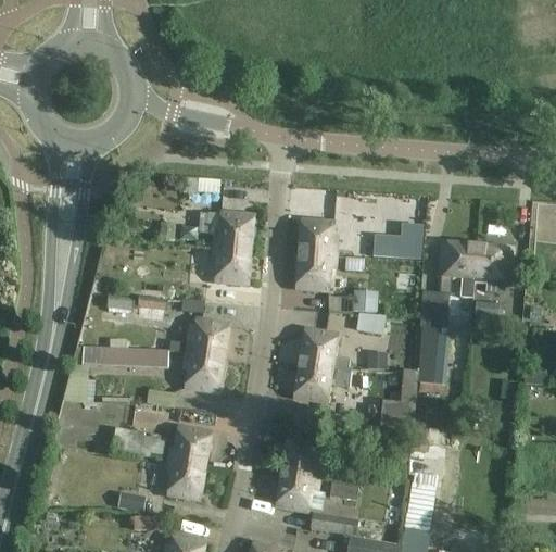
[(213,245),(251,248),(254,213),(220,210),(218,234),(214,234),(213,245)]
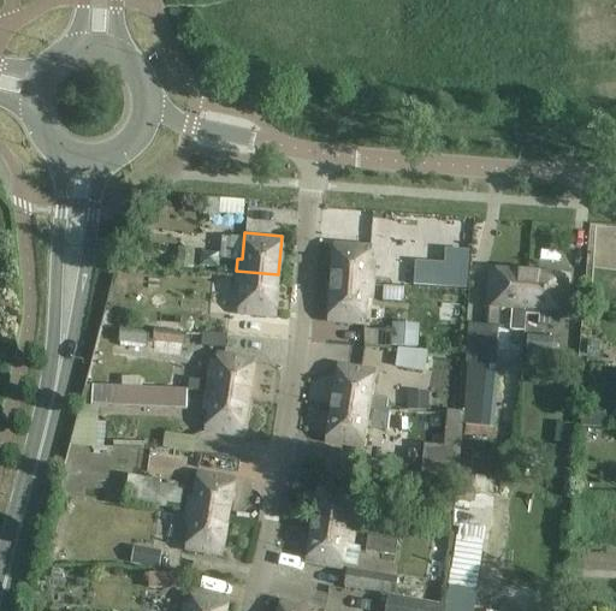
[(331,279),(372,283),(373,270),(368,270),(369,243),(333,241),(331,279)]
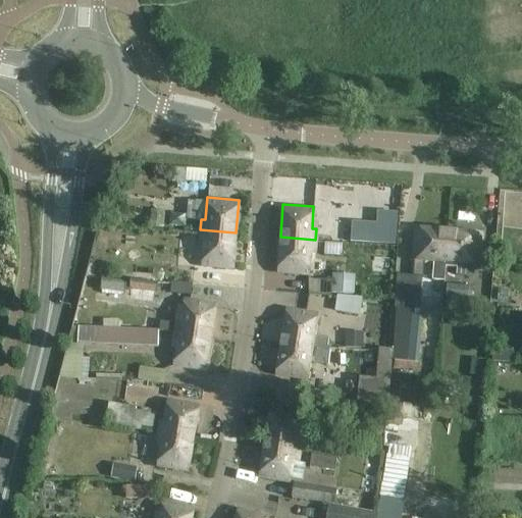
[(148,223),(163,224),(165,208),(149,207),(148,223)]
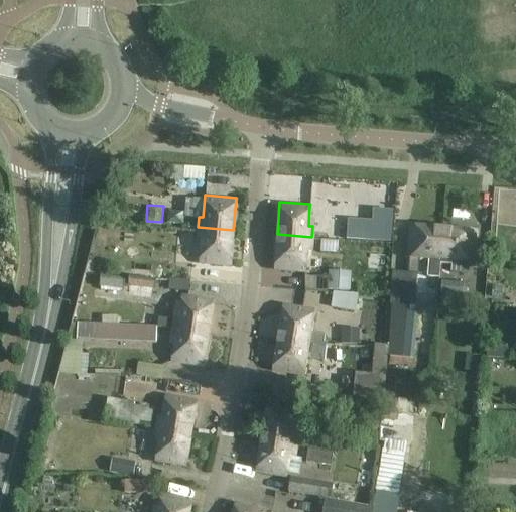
[(391,208),(374,207),(373,220),(349,218),(347,235),(388,238),(391,208)]
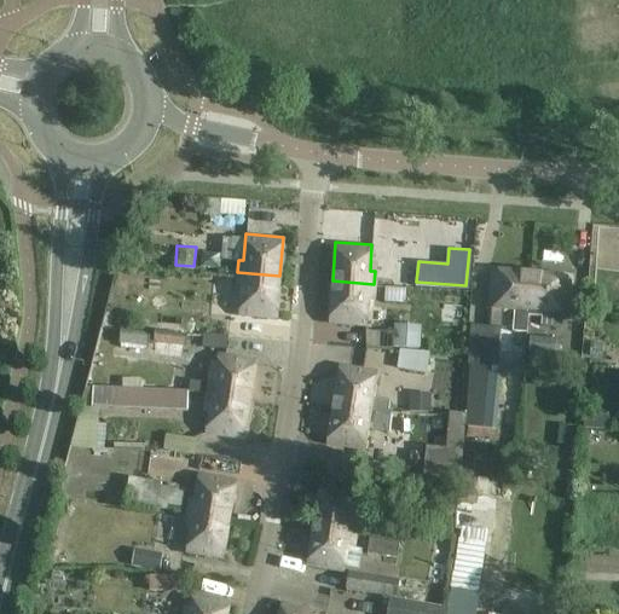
[(527,312),(528,312),(532,270),(492,267),(489,303),(515,306),(513,325),(526,326),(527,312)]
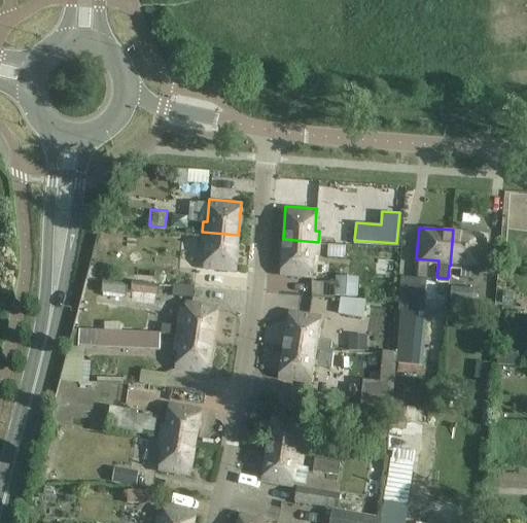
[(453,230),(450,266),(460,267),(460,263),(483,264),(485,233),(453,230)]
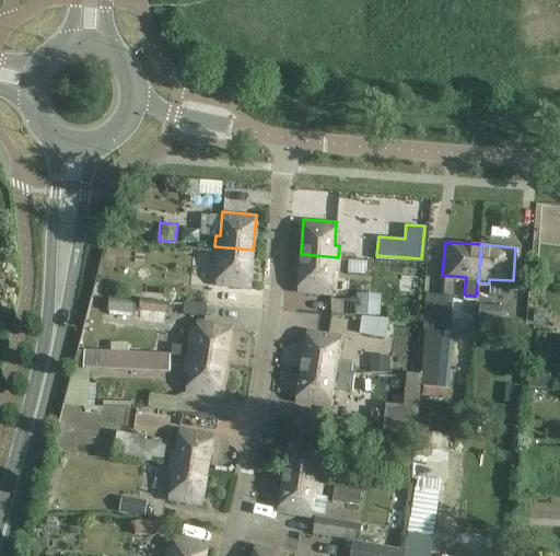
[(249,286),(253,250),(214,246),(213,258),(218,259),(217,282),(249,286)]
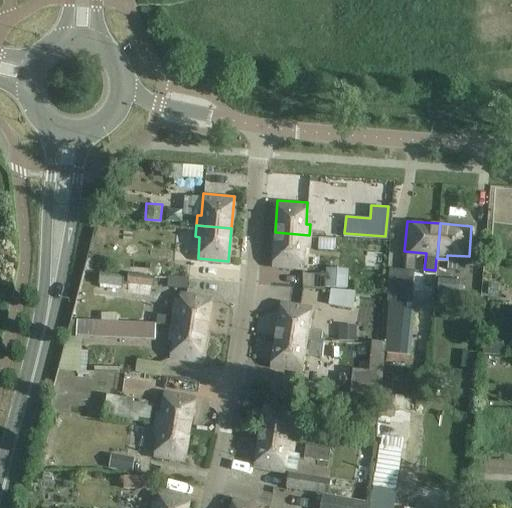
[(309,235),(275,232),(272,264),(302,267),(304,245),(309,246),(309,235)]
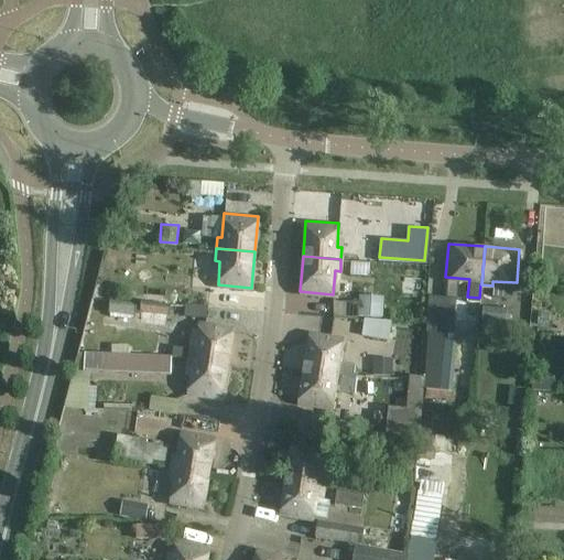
[(369,270),(389,272),(389,275),(426,276),(426,266),(389,265),(389,264),(375,262),(357,260),(351,260),(350,271),(369,273),(369,270)]
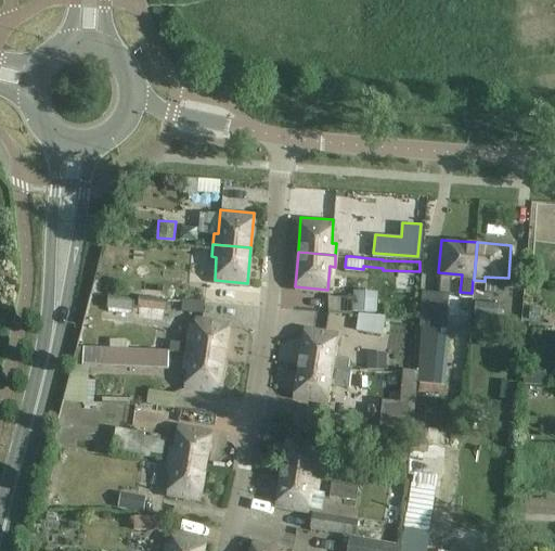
[(351,308),(376,310),(377,290),(352,287),(352,296),(327,294),(328,308),(351,310),(351,308)]
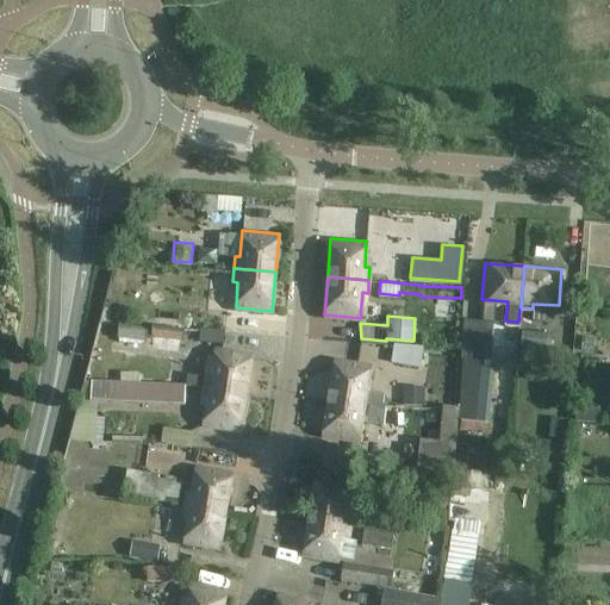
[(460,426),(490,430),(491,422),(487,420),(490,394),(493,365),(489,365),(492,319),(464,317),(460,355),(460,426)]
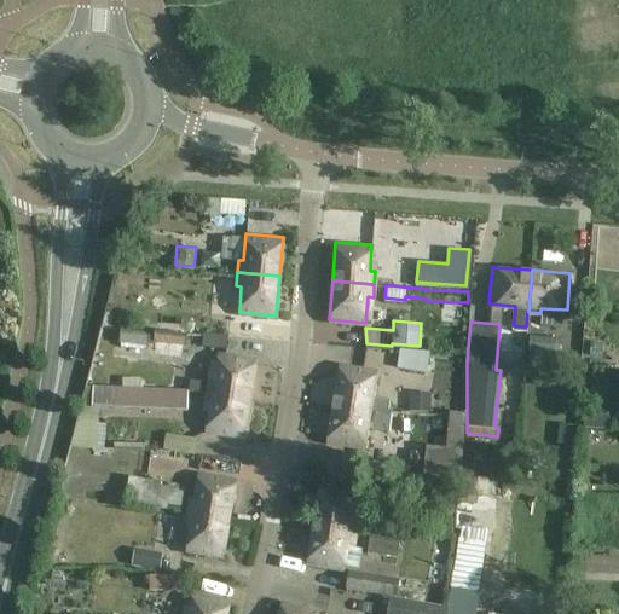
[(150,330),(121,328),(119,336),(119,341),(143,343),(148,345),(150,330)]
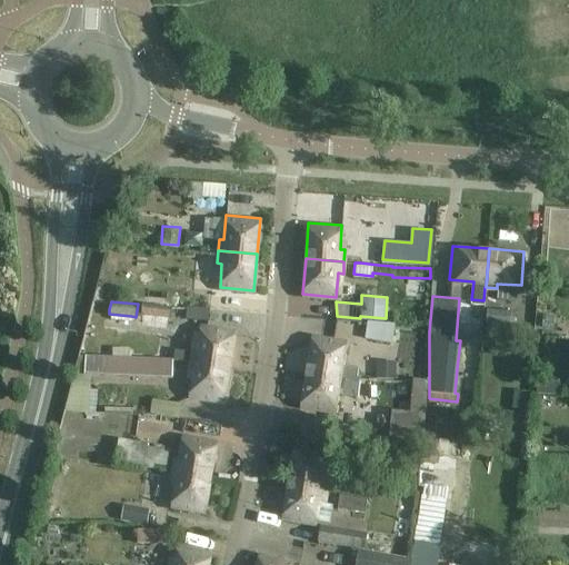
[(166,325),(167,314),(169,315),(170,306),(142,303),(140,321),(166,325)]
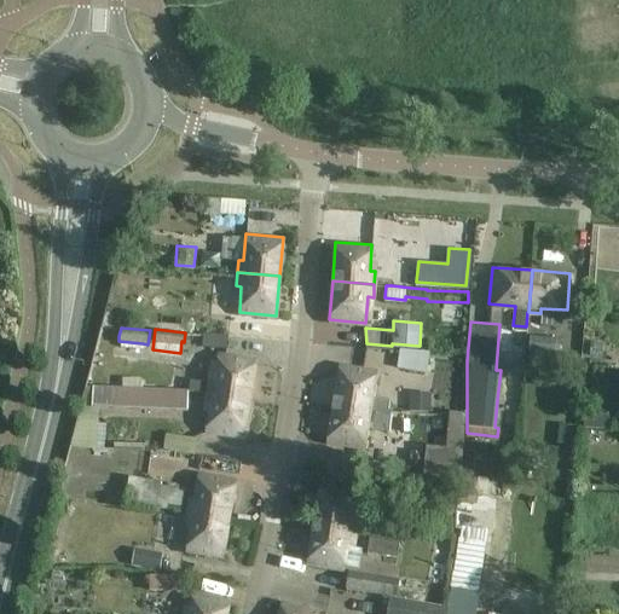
[(226,346),(227,334),(206,331),(204,345),(226,346)]
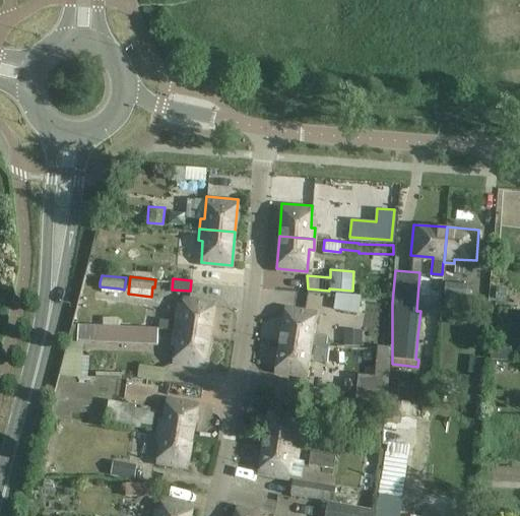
[(359,309),(361,294),(335,292),(333,307),(359,309)]
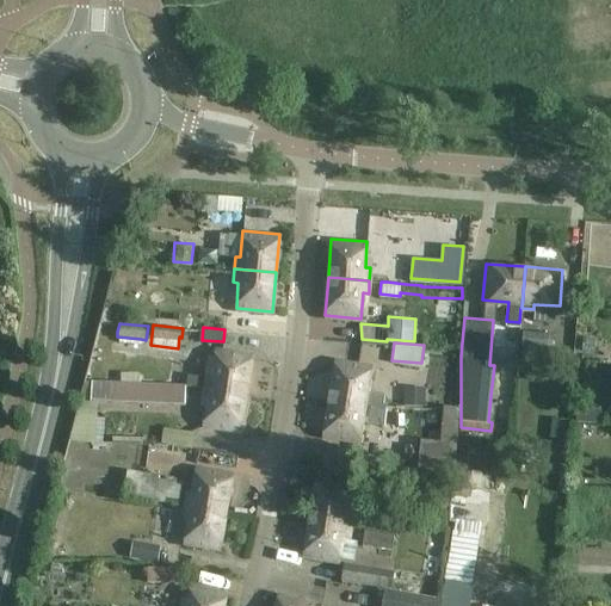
[(127,347),(124,359),(150,363),(152,352),(127,347)]
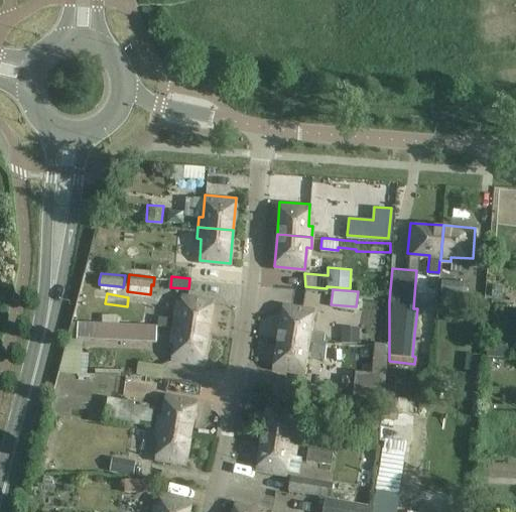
[(172,326),(207,331),(213,298),(182,293),(178,315),(174,314),(172,326)]
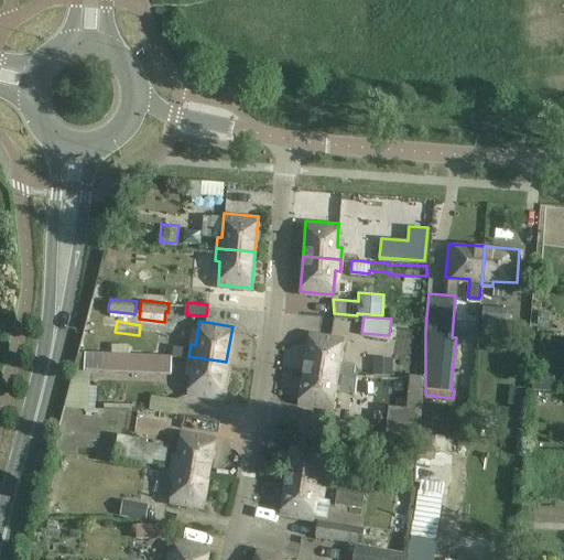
[(310,331),(304,366),(356,376),(357,372),(353,372),(355,362),(339,359),(343,336),(310,331)]
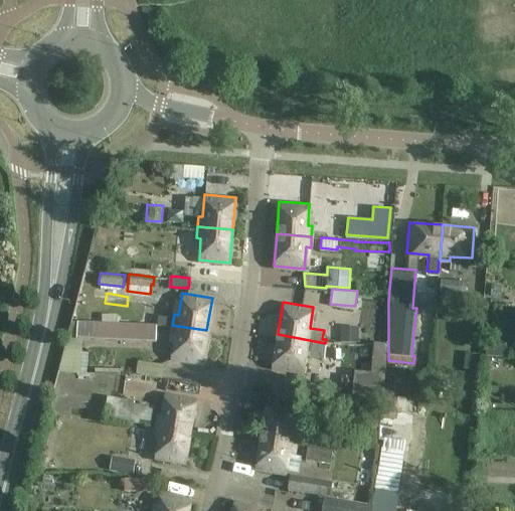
[(147,313),(146,322),(155,323),(155,324),(166,325),(168,316),(147,313)]
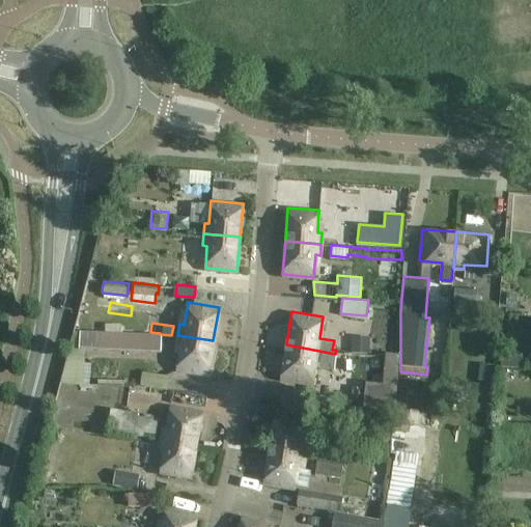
[(160,333),(150,332),(119,332),(102,331),(87,331),(79,331),(78,330),(73,330),(60,381),(82,383),(85,348),(159,350),(160,334),(160,333)]
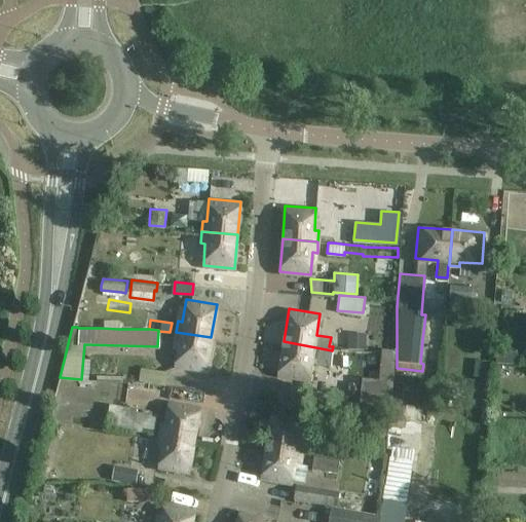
[(211,337),(176,332),(174,342),(178,343),(175,365),(205,370),(211,337)]
